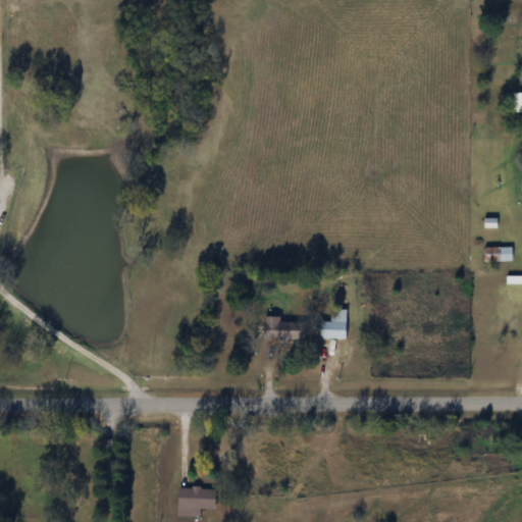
[(512,247),(484,247),(484,262),(512,262),(512,247)]
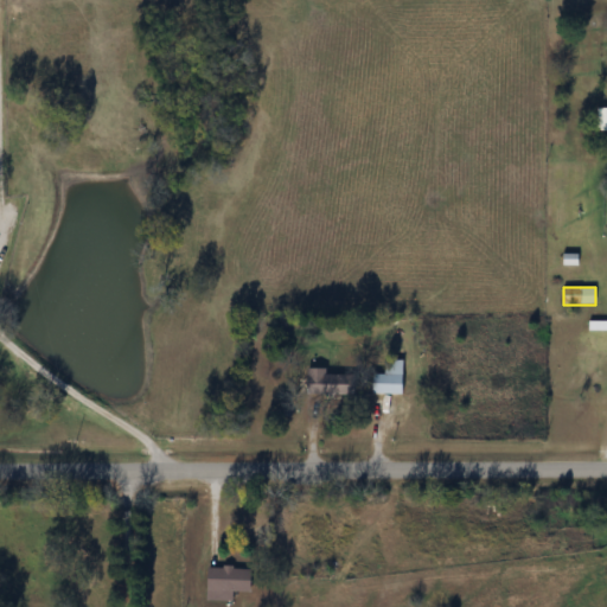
[(606,320),(589,320),(589,331),(606,330),(606,320)]
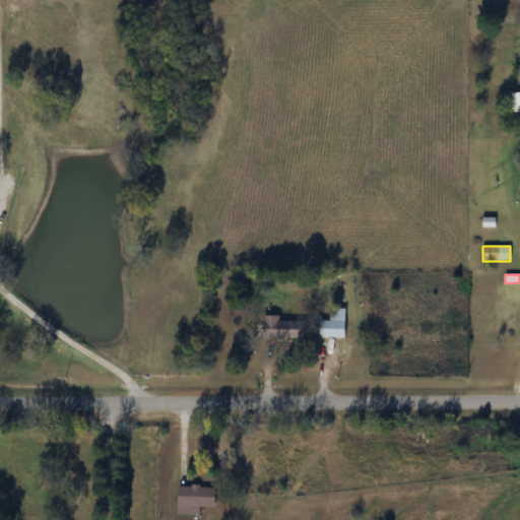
[(345,338),(345,309),(330,309),(330,321),(320,321),(320,338),(345,338)]
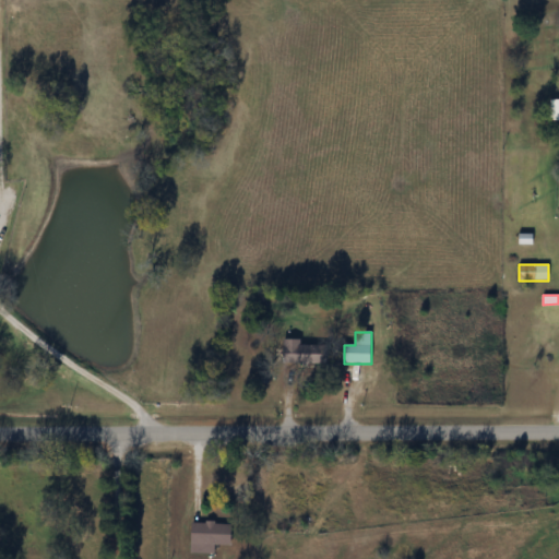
[(283,365),(326,366),(326,343),(283,342),(283,365)]
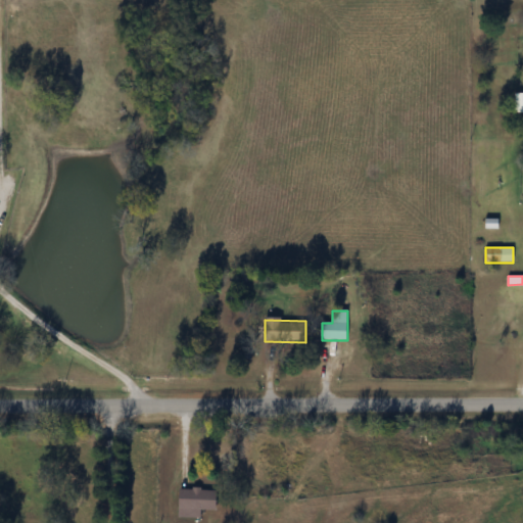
[(216,489),(179,489),(179,517),(201,517),(201,510),(216,510),(216,489)]
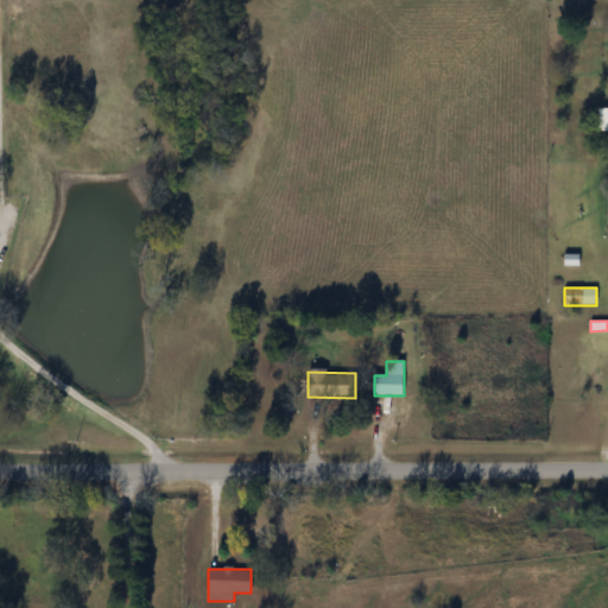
All buildings are outlined.
